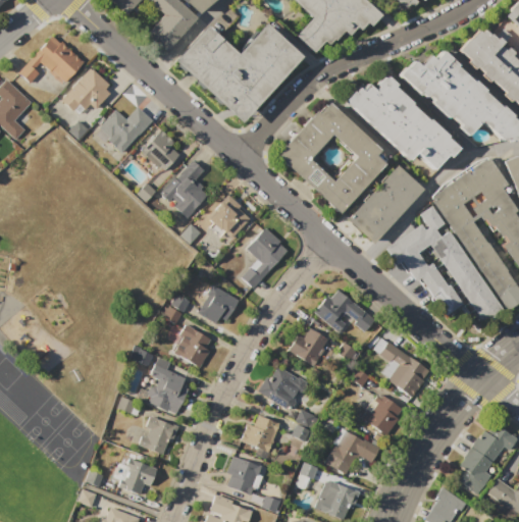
[(0,0),(9,0),(11,2),(0,11),(0,0)]
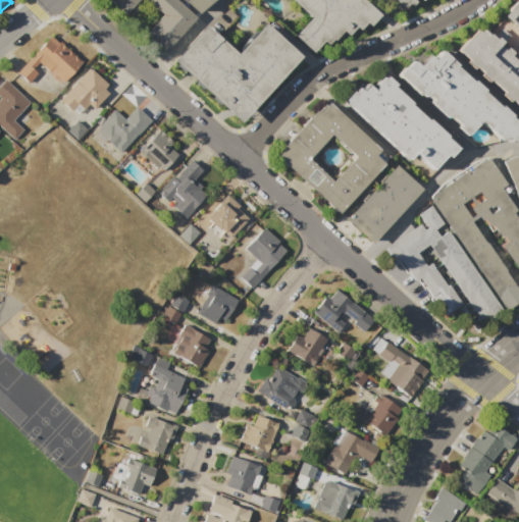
[(179,0),(198,17),(166,51),(148,34),(165,14),(149,0),(141,0),(127,14),(112,0),(179,0)]
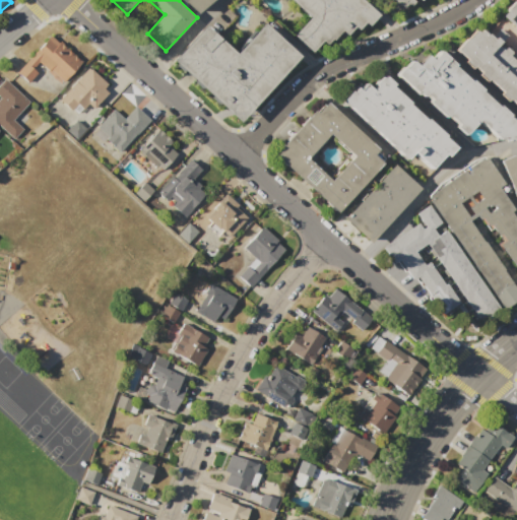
[(182,0),(214,0),(198,15),(182,0)]
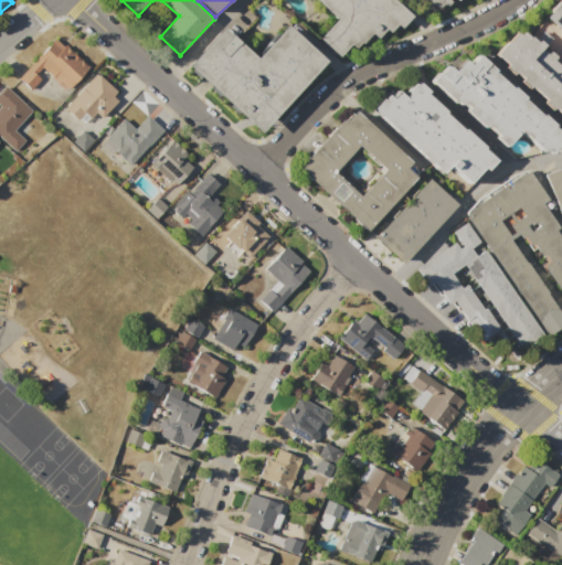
[(319,0),(396,0),(413,14),(401,29),(399,25),(391,34),(386,31),(379,39),(373,33),(359,50),(352,43),(340,57),(320,39),(339,18),(319,0)]
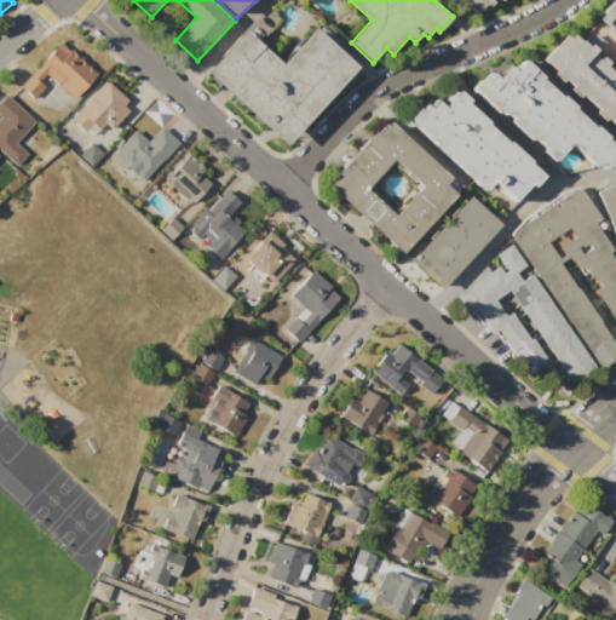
[(498,0),(484,13),(471,0),(498,0)]
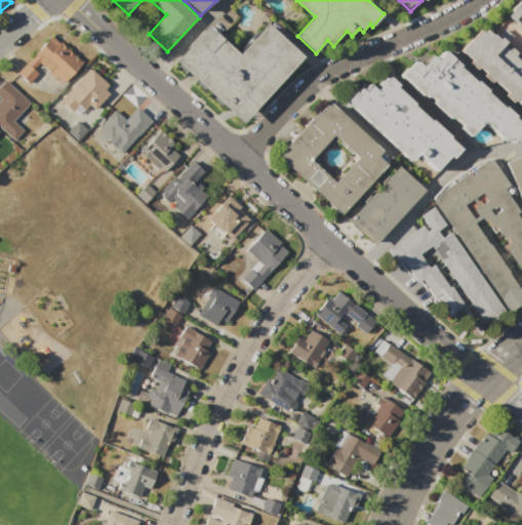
[(521,27),(509,15),(521,1),(521,27)]
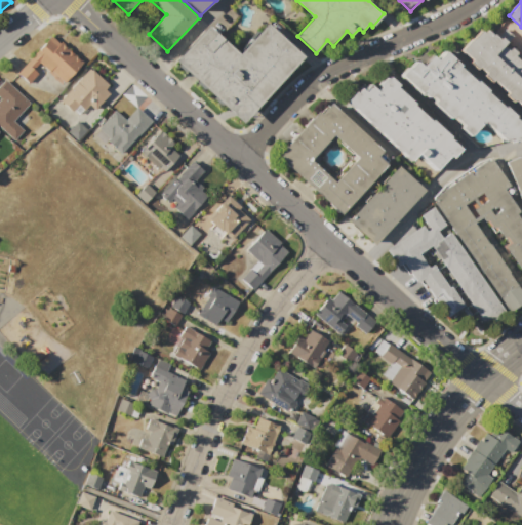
[(242,122),(173,62),(174,61),(209,26),(238,54),(266,24),(302,56),(242,122)]
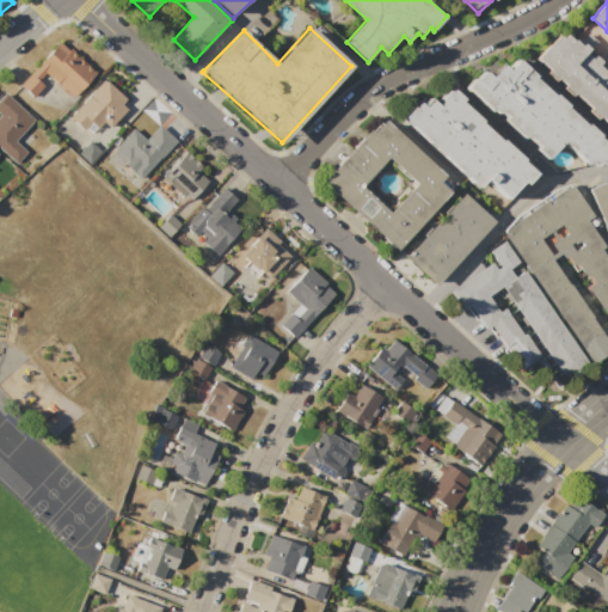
[(539,57),(552,43),(552,44),(563,34),(566,37),(570,35),(575,40),(576,38),(583,44),(585,42),(593,48),(590,51),(595,56),(597,53),(606,61),(603,65),(607,68),(607,122),(601,116),(599,118),(589,110),(593,108),(578,93),(575,96),(566,87),(567,85),(562,78),(559,80),(550,72),(552,69),(539,57)]
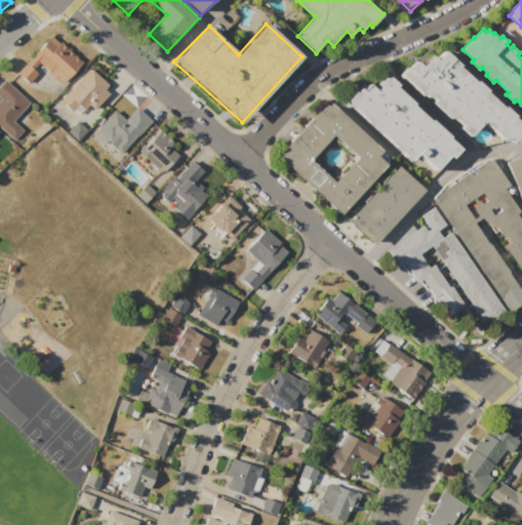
[(52,36),(83,66),(66,85),(41,63),(35,70),(39,73),(30,83),(18,73),(52,36)]
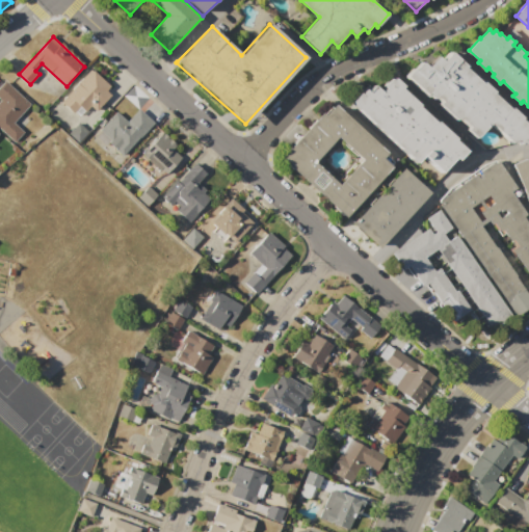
[(452,51),(468,65),(467,67),(483,82),(485,81),(496,91),(495,92),(511,108),(512,107),(524,117),(523,118),(528,124),(528,143),(521,152),(510,140),(492,124),(478,137),(470,129),(471,127),(459,116),(458,118),(441,102),(443,100),(438,96),(434,100),(408,75),(415,68),(417,70),(424,61),(429,65),(440,55),(444,59),(452,51)]
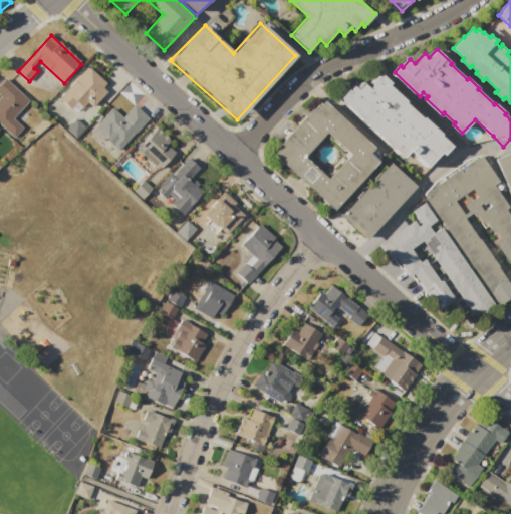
[(90,65),(109,83),(105,87),(109,91),(95,107),(90,102),(85,108),(79,102),(74,108),(61,96),(90,65)]
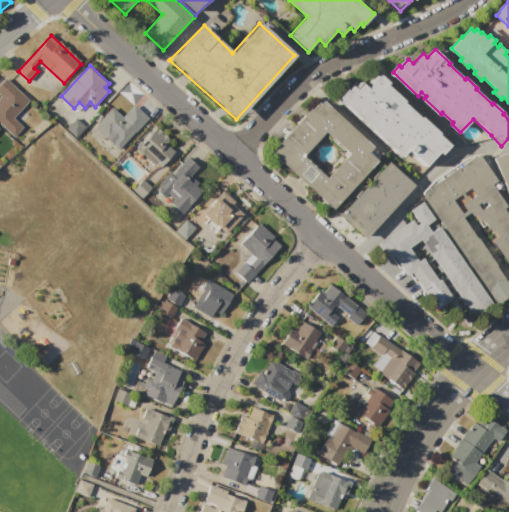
[(401,157),(340,98),(348,89),(350,90),(354,85),(356,87),(362,81),(369,87),(372,84),(371,83),(378,75),(380,76),(382,74),(390,82),(388,83),(406,100),(405,101),(422,117),(423,116),(440,133),(439,134),(450,145),(442,154),(439,151),(425,167),(408,150),(401,157)]
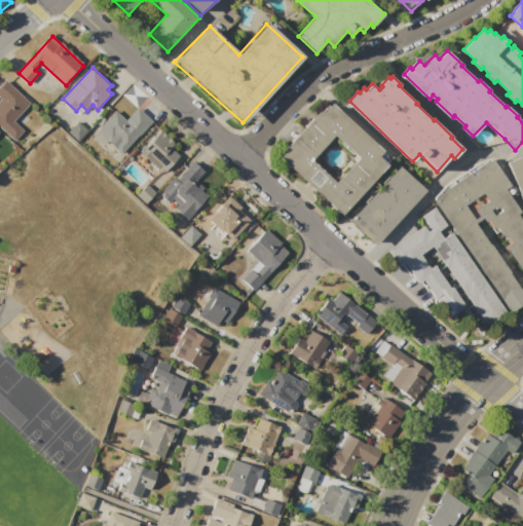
[(0,85),(6,79),(32,103),(15,121),(25,130),(15,140),(0,125),(0,101),(2,99),(0,97),(0,85)]
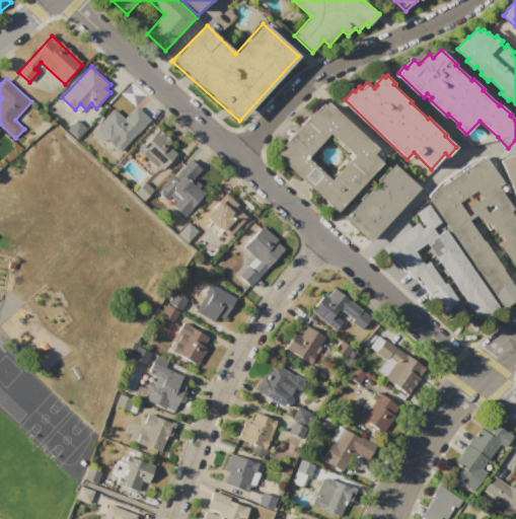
[(339,212),(275,155),(315,109),(318,112),(327,102),(380,148),(378,150),(387,158),(339,212)]
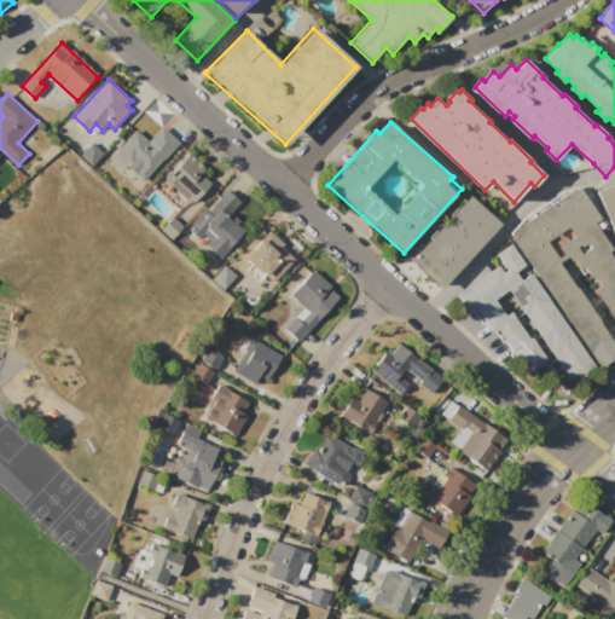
[(181,143),(145,183),(128,167),(132,163),(117,150),(137,129),(150,140),(163,126),(181,143)]
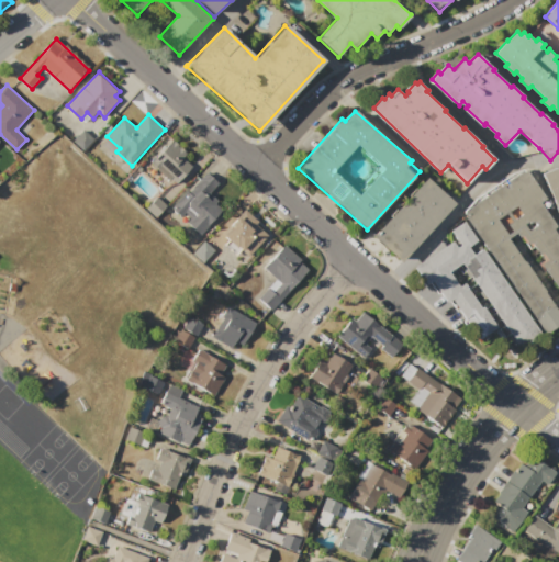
[(86,150),(75,141),(86,130),(96,139),(86,150)]
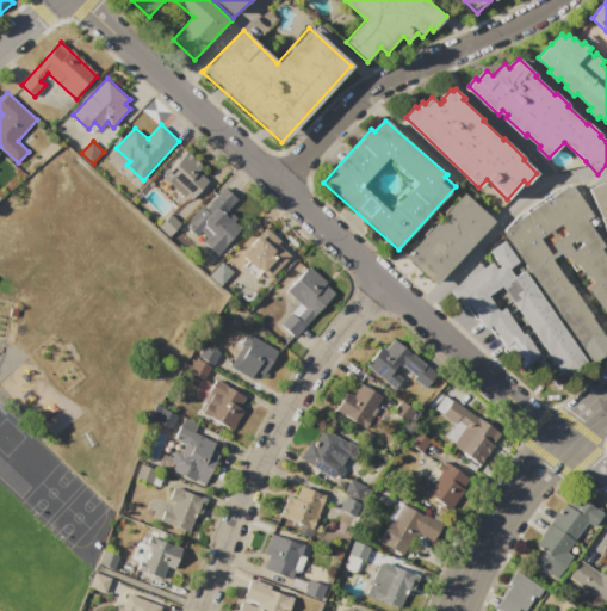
[(187,150),(215,176),(191,202),(163,177),(187,150)]
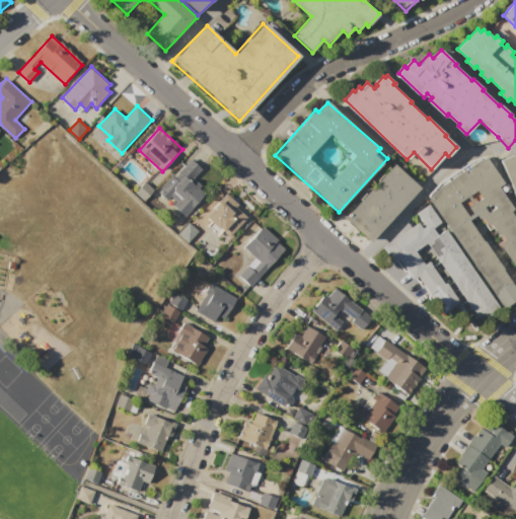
[(515,297),(504,306),(431,199),(439,188),(466,169),(468,173),(471,171),(469,167),(486,156),(504,183),(500,187),(515,209),(511,212),(515,218),(515,265),(502,244),(507,240),(502,233),(498,235),(491,225),(489,226),(483,217),(480,219),(477,216),(469,221),(515,289),(515,297)]
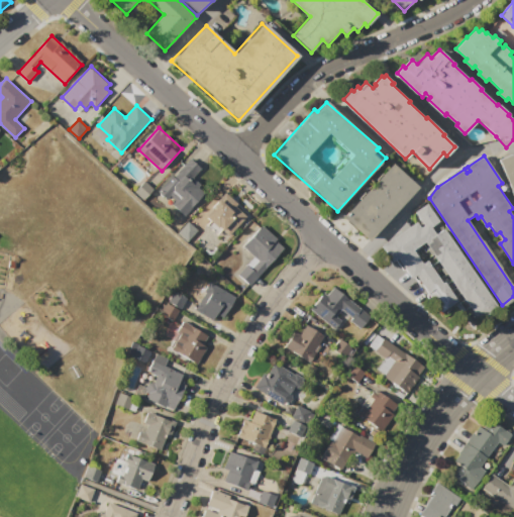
[(159,192),(190,158),(202,169),(194,177),(209,191),(185,216),(173,205),(177,201),(172,195),(168,200),(159,192)]
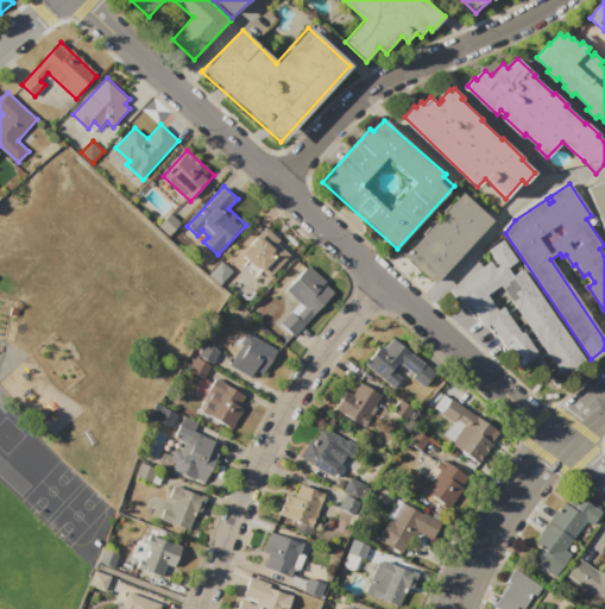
[(604,223),(592,190),(604,186),(604,223)]
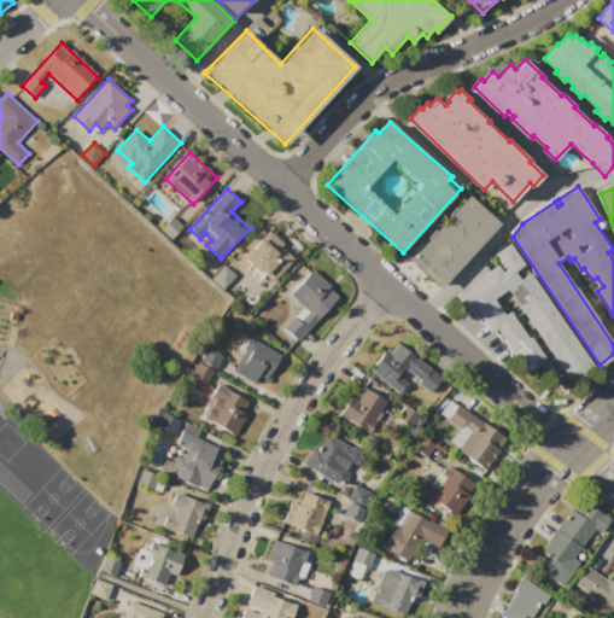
[(444,287),(413,260),(471,196),(502,223),(444,287)]
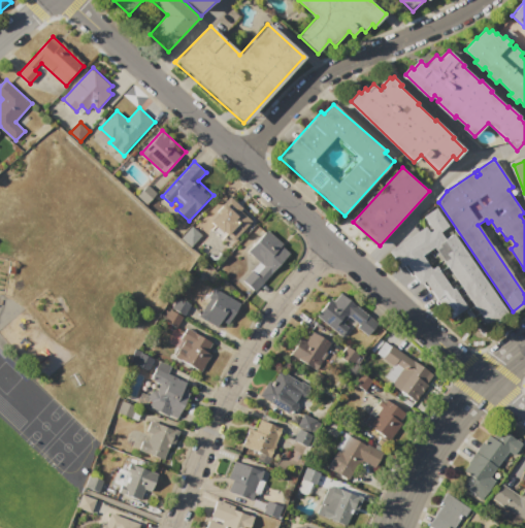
[(138,195),(148,185),(157,194),(148,204),(138,195)]
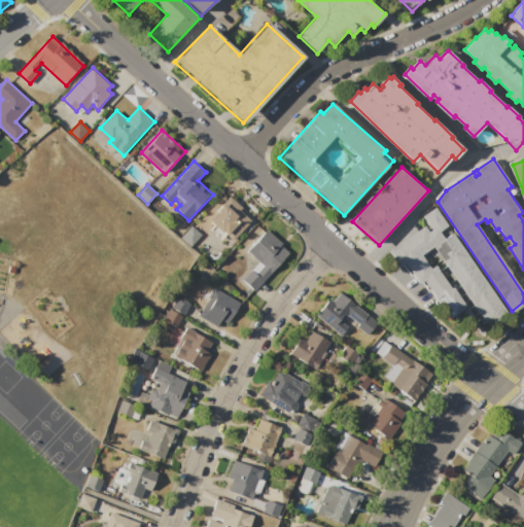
[(209,219),(232,195),(245,207),(242,210),(253,220),(234,241),(209,219)]
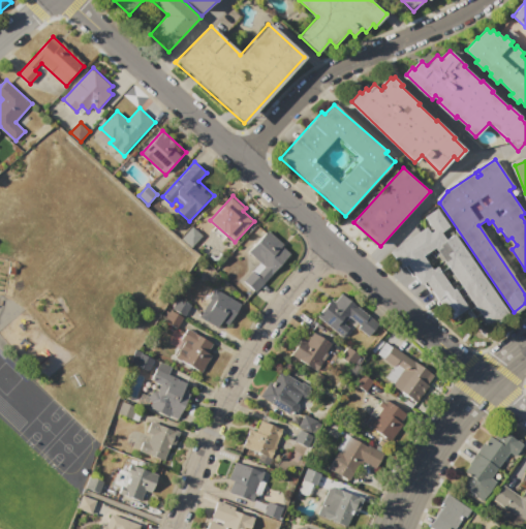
[(508,314),(490,327),(436,247),(425,255),(434,270),(438,267),(453,289),(455,287),(469,308),(453,319),(427,282),(422,285),(407,265),(402,268),(391,251),(427,226),(431,232),(434,230),(425,216),(438,208),(451,226),(441,234),(446,241),(455,235),(508,314)]
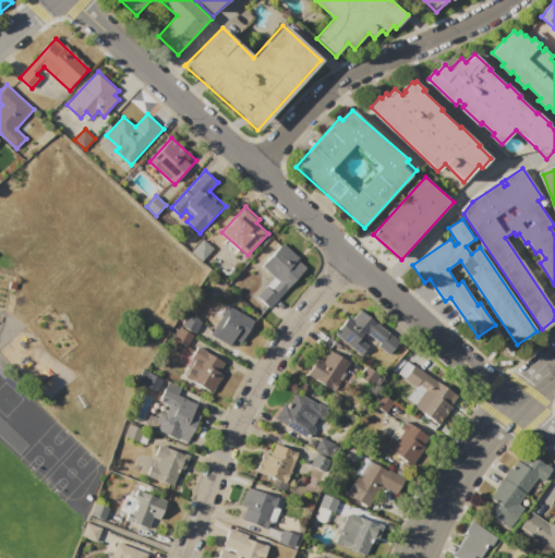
[(276,277),(263,264),(282,243),(310,267),(290,289),(289,289),(272,307),(258,295),(276,277)]
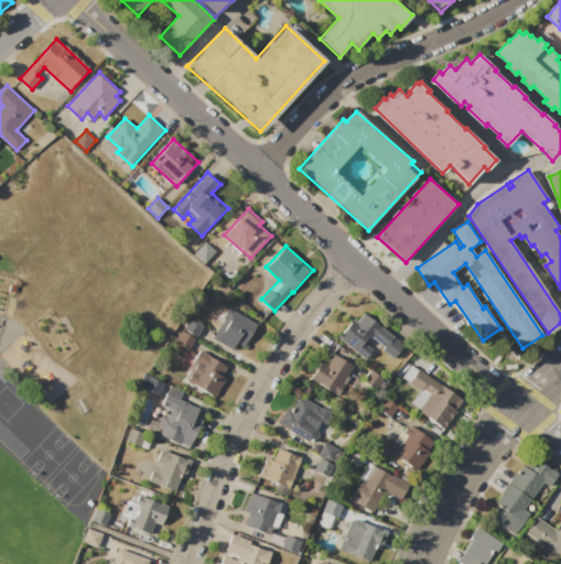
[(258,325),(247,346),(237,342),(234,349),(214,338),(229,310),(258,325)]
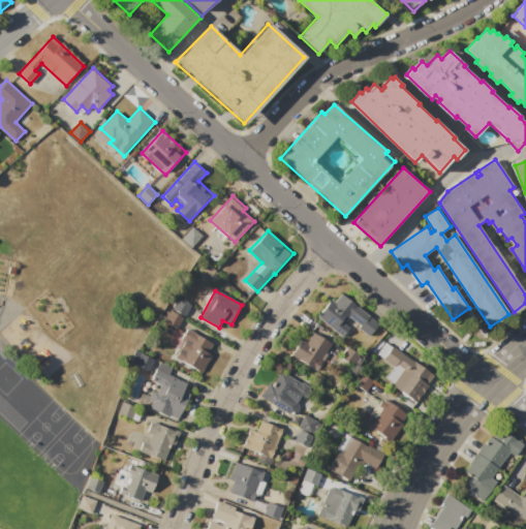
[(318,317),(338,291),(364,312),(357,320),(350,316),(345,323),(351,328),(343,337),(318,317)]
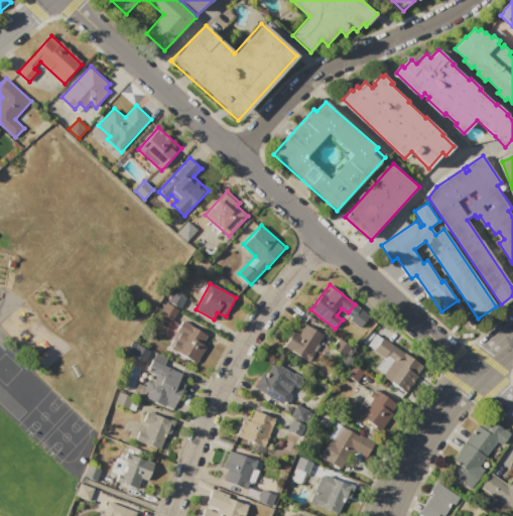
[(174,291),(187,297),(181,308),(168,301),(174,291)]
